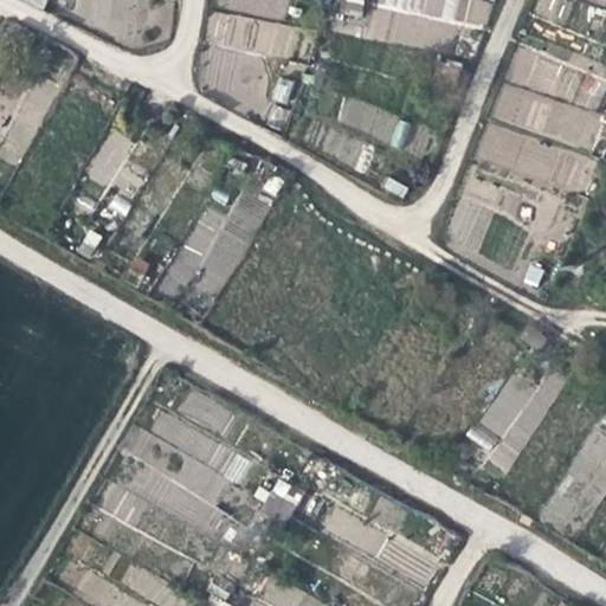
[(484,30),(491,2),(479,0),(375,0),(367,36),(450,56),(458,24),(484,30)]
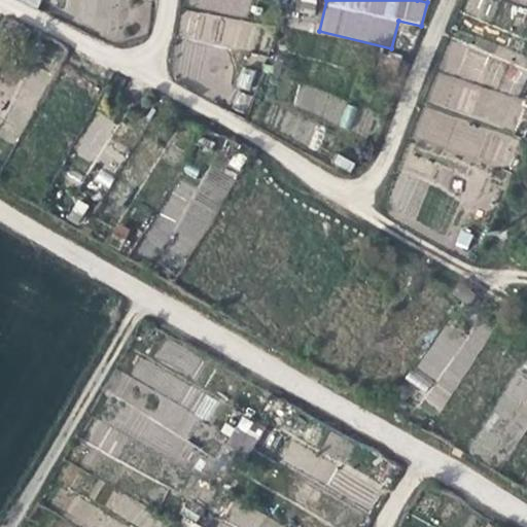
[(184,44),(256,47),(258,19),(185,15),(184,44)]
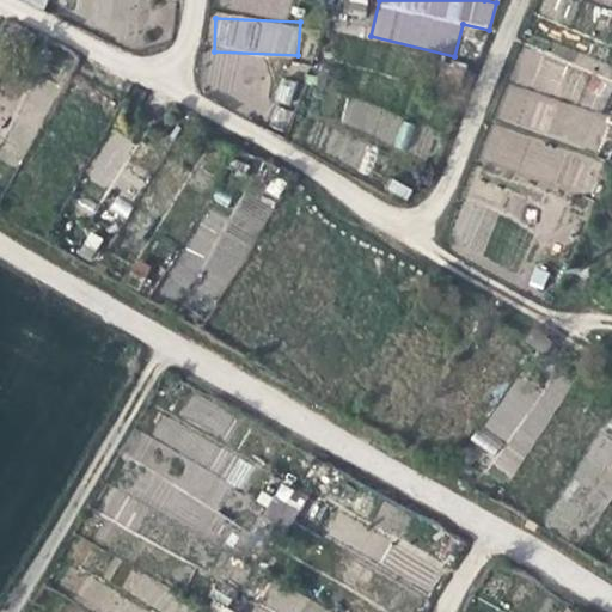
[(512,79),(546,91),(557,60),(522,48),(512,79)]
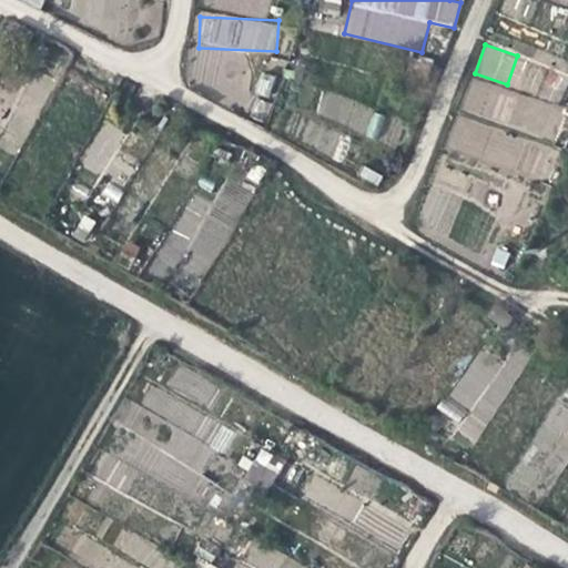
[(257,73),(255,95),(271,98),(274,75),(257,73)]
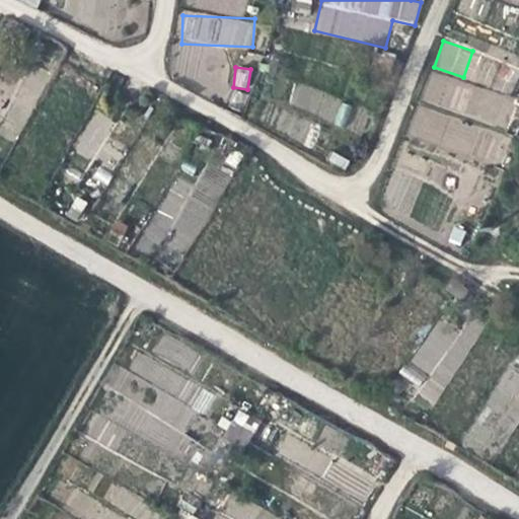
[(422,99),(503,128),(513,100),(432,72),(422,99)]
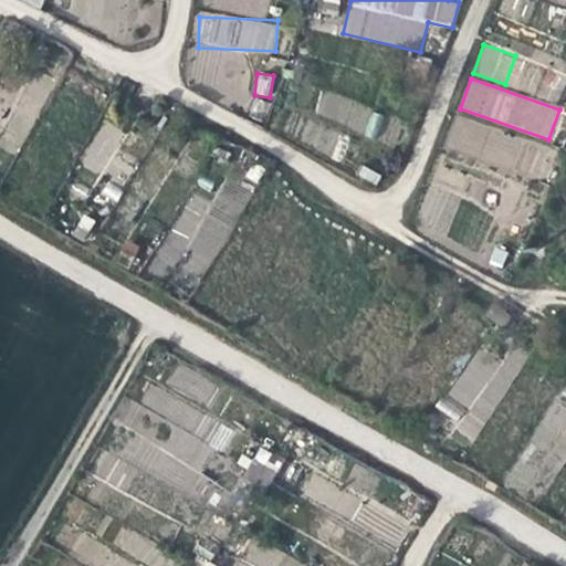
[(164,104),(157,115),(176,126),(181,115),(164,104)]
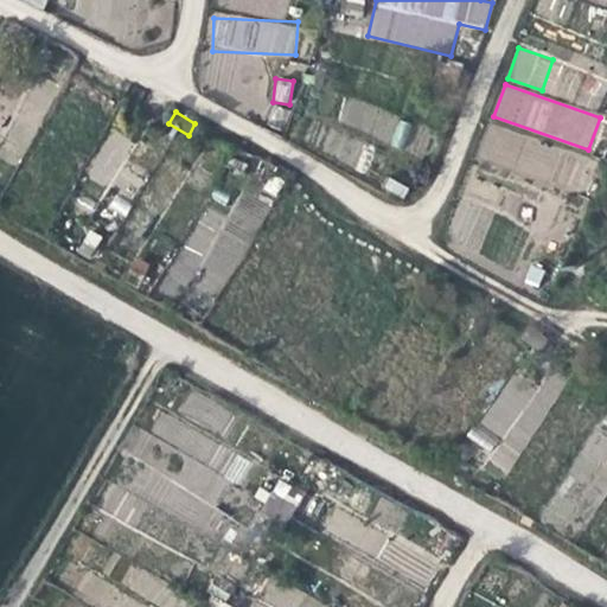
[(487,129),(486,160),(515,160),(515,179),(586,181),(586,163),(569,163),(569,144),(523,142),(523,153),(502,153),(503,129),(487,129)]
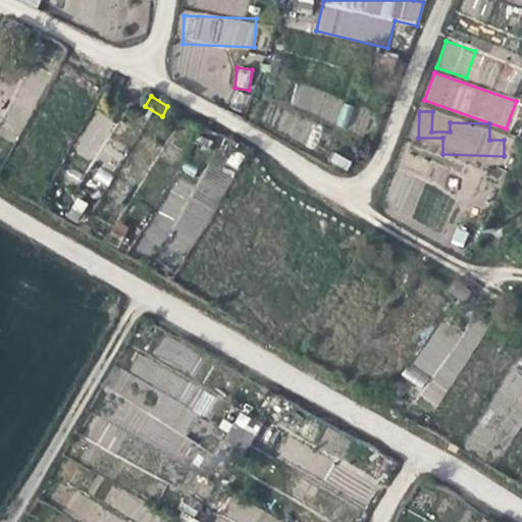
[(244,160),(250,150),(239,144),(232,154),(244,160)]
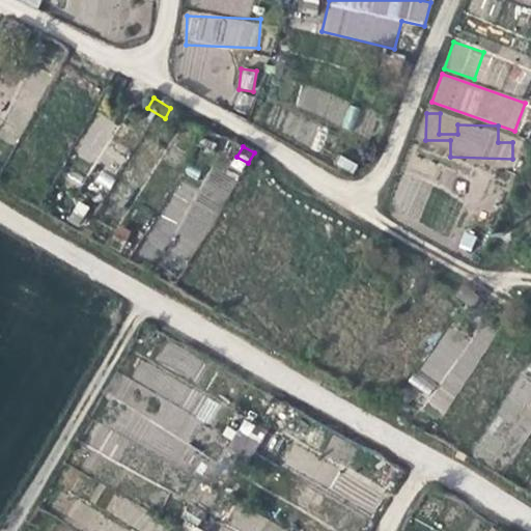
[(487,302),(481,311),(500,323),(505,312),(487,302)]
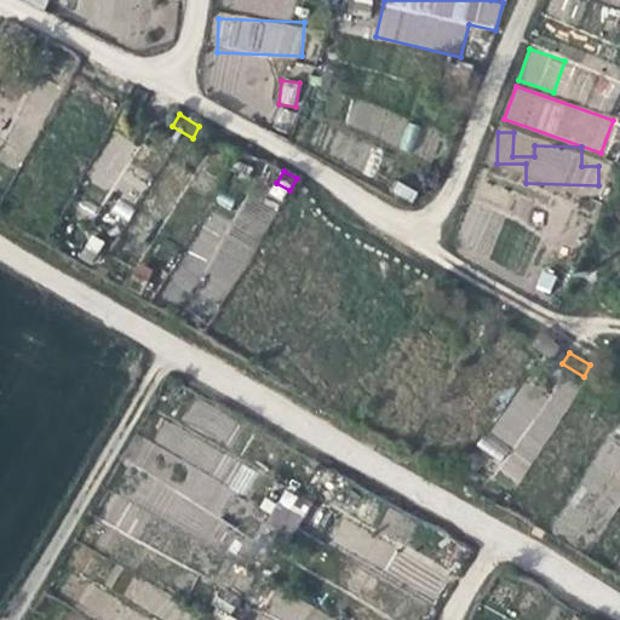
[(532,428),(546,396),(520,384),(488,452),(527,470),(544,432),(532,428)]
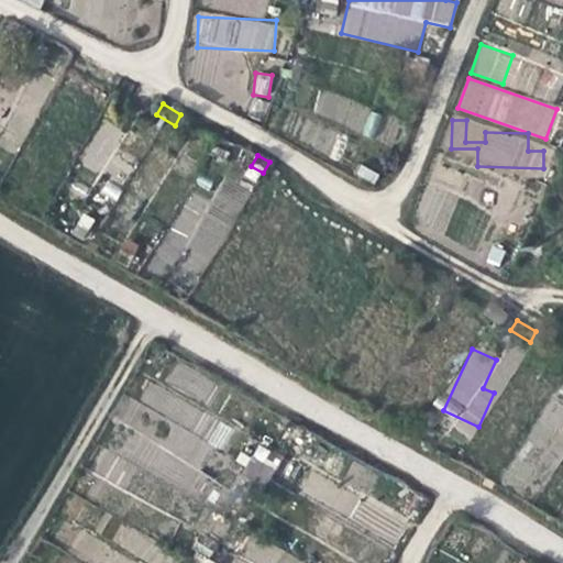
[(252,456),(239,477),(263,489),(274,470),(252,456)]
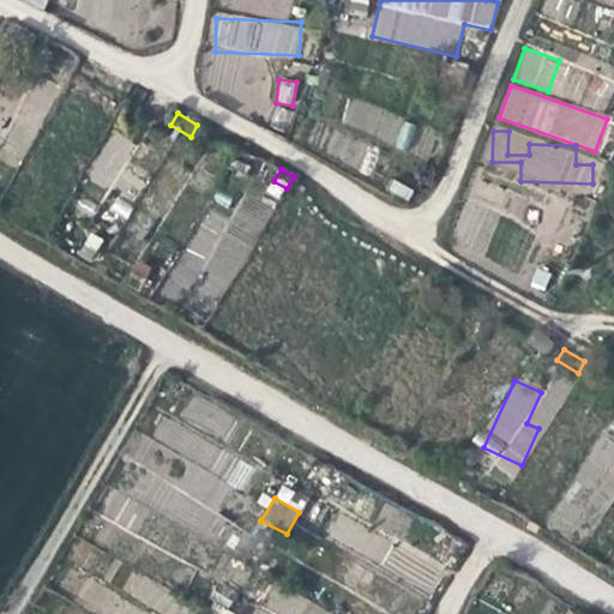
[(214,599),(203,613),(241,613),(214,599)]
